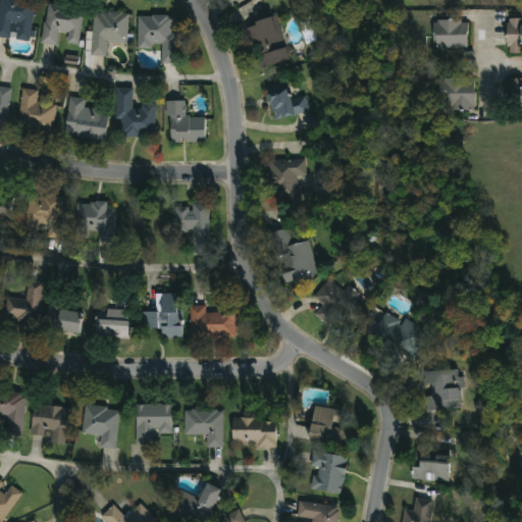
[(31,42),(0,38),(0,0),(25,0),(35,1),(31,42)]
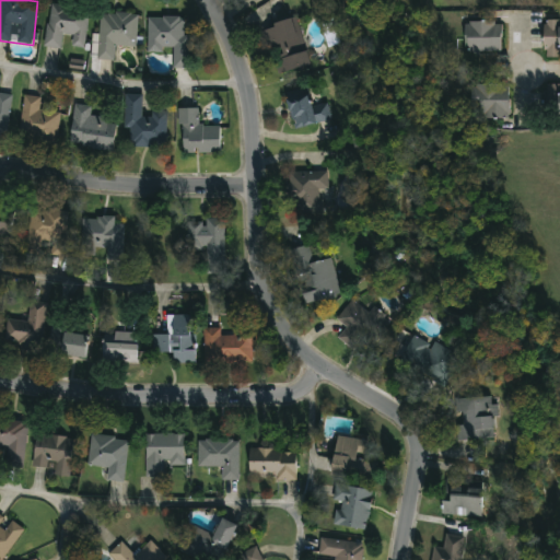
[(90,12),(82,49),(71,47),(72,37),(63,36),(60,50),(44,47),(51,4),(90,12)]
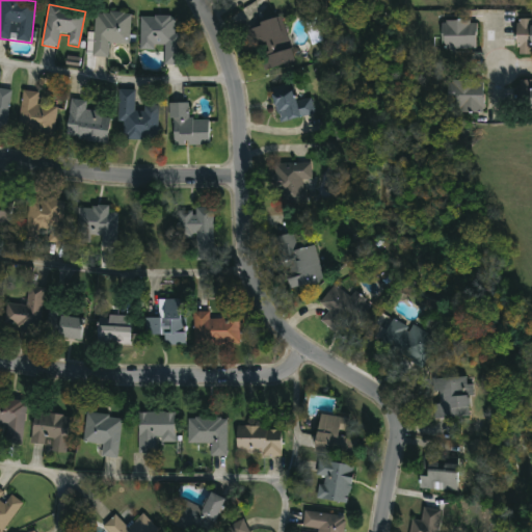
[(95,14),(131,15),(129,46),(108,45),(108,58),(92,57),(95,14)]
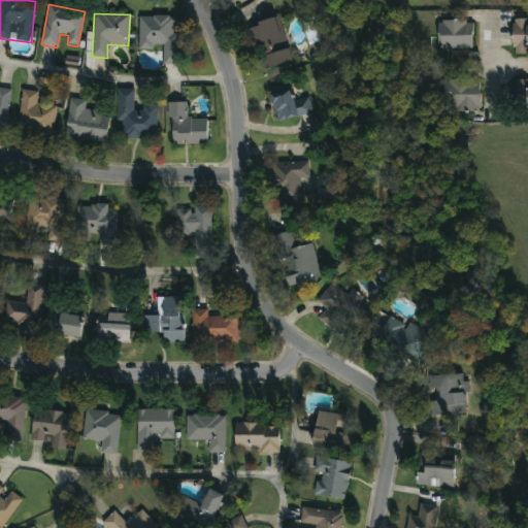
[(176,18),(176,65),(162,65),(162,48),(139,48),(139,18),(176,18)]
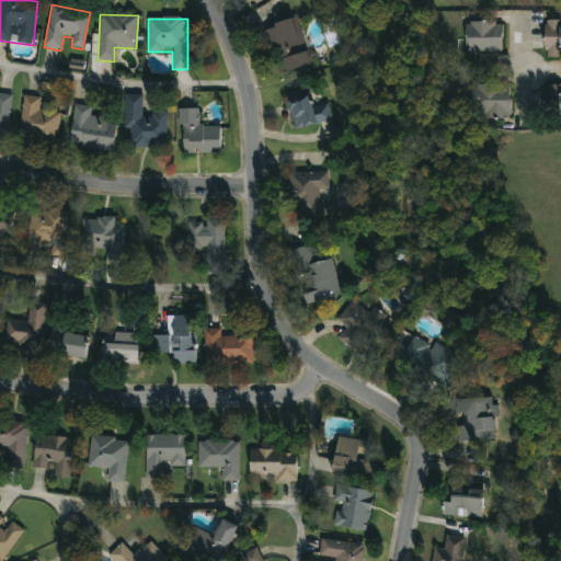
[(297,19),(309,67),(276,76),(264,27),(297,19)]
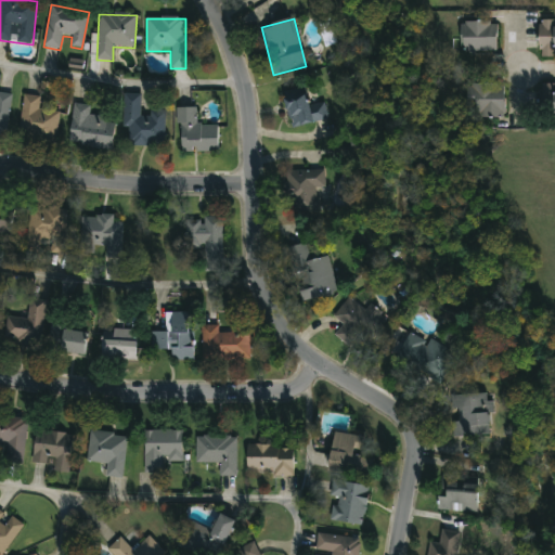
[(554,59),(540,59),(540,21),(554,21),(554,27),(554,49),(554,59)]
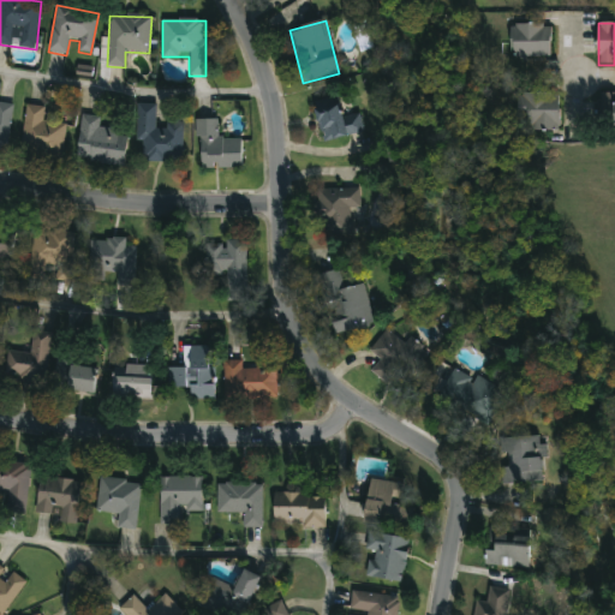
[(511,25),(550,25),(550,58),(511,58),(511,25)]
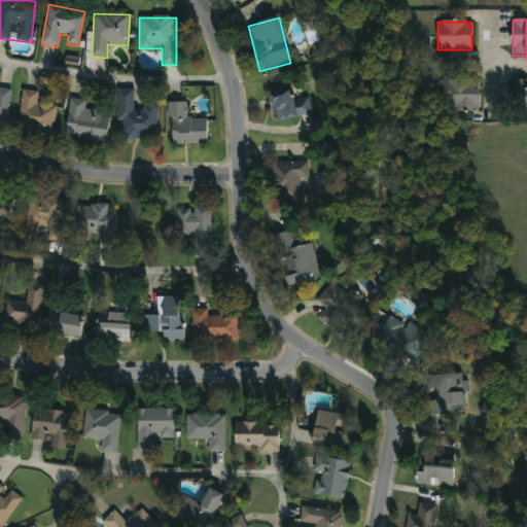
[(526,89),(526,109),(514,109),(514,79),(526,79),(526,89)]
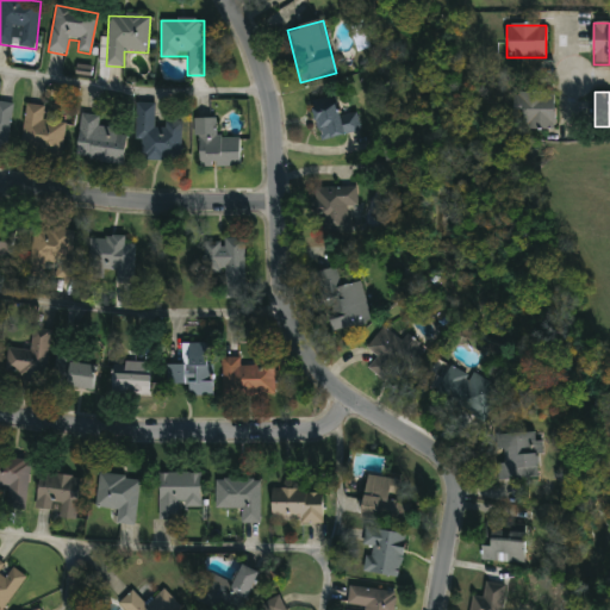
[(555,130),(515,130),(515,94),(555,94),(555,130)]
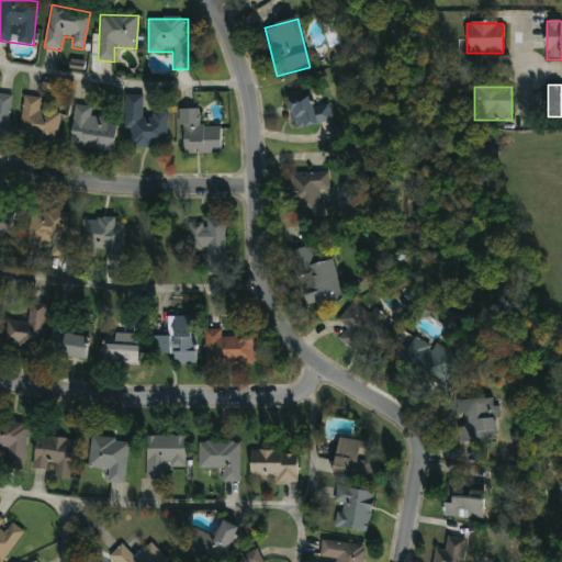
[(308,91),(314,115),(327,113),(329,122),(293,130),(287,94),(308,91)]
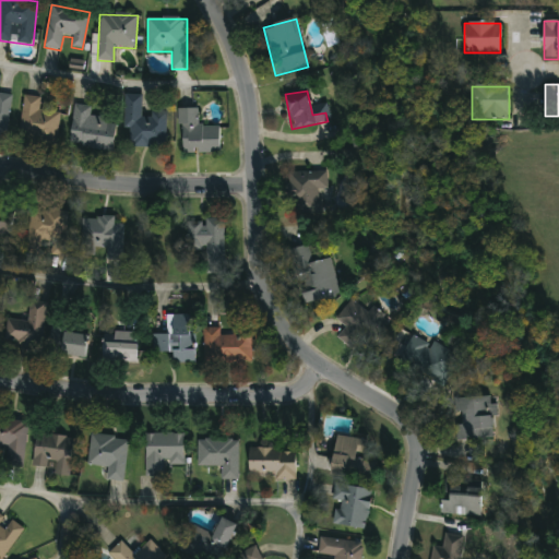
[(0,94),(12,96),(6,135),(0,134),(0,94)]
